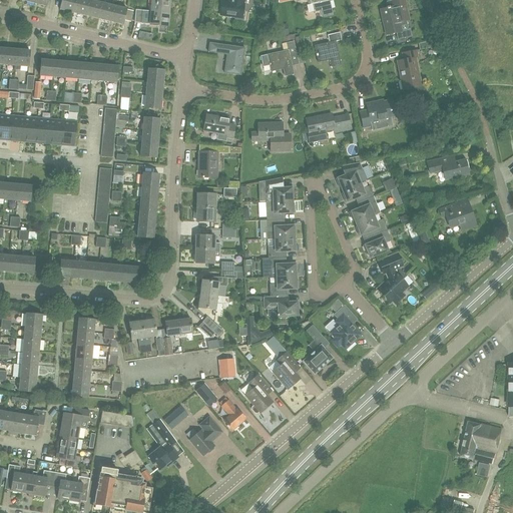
[(72,13),(75,0),(62,0),(60,10),(72,13)]
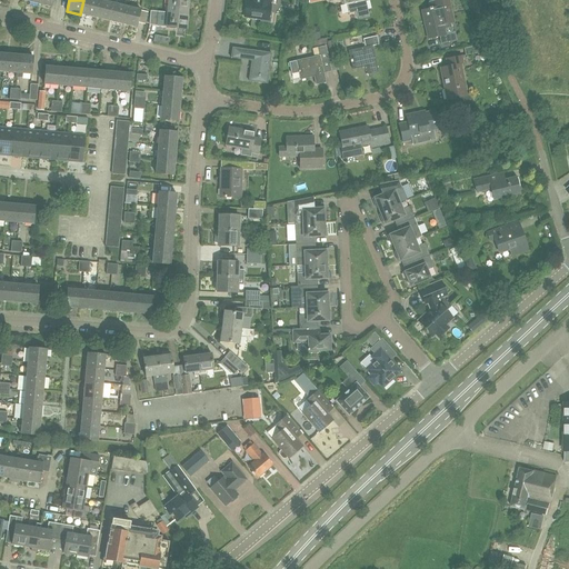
[(83,0),(80,15),(95,18),(99,0),(97,0),(83,0)]
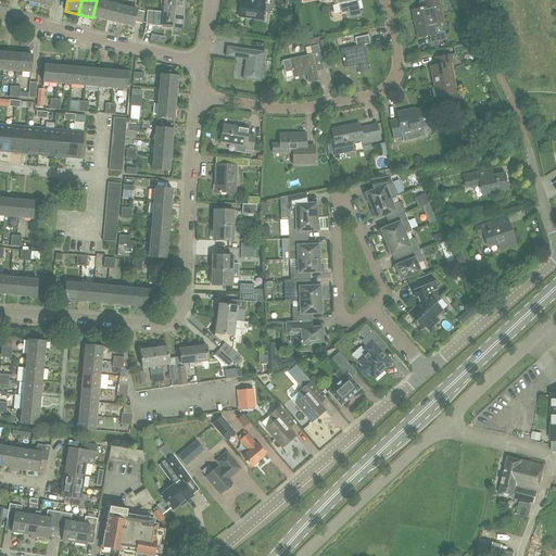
[(105,21),(110,3),(97,0),(92,17),(105,21)]
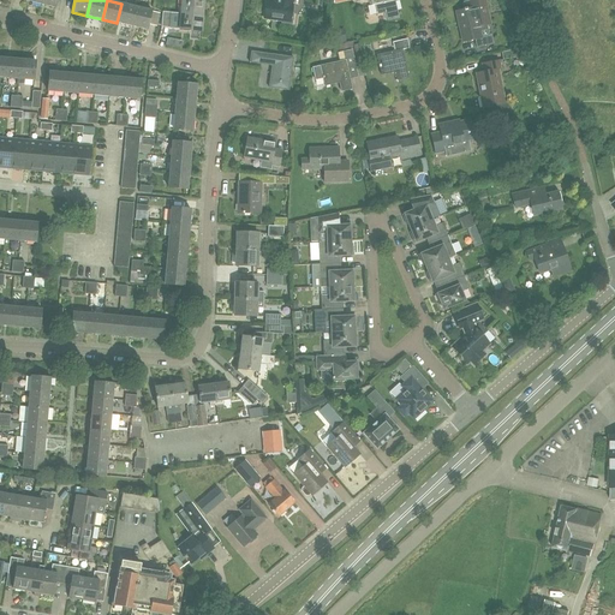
[(181,0),(181,15),(203,17),(204,0),(197,0),(181,0)]
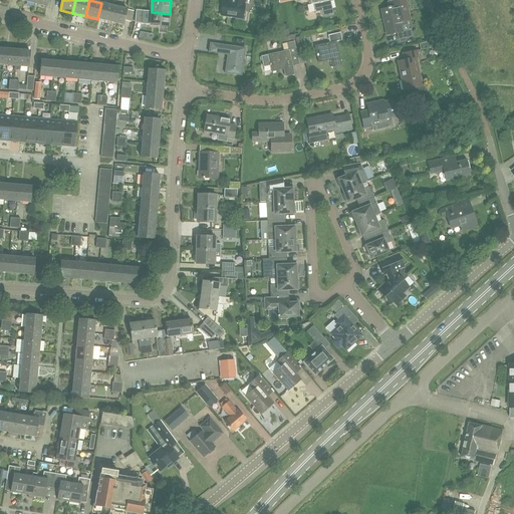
[(223,0),(221,15),(236,17),(235,19),(244,21),(246,12),(244,11),(245,0),(230,0),(230,1),(223,0)]
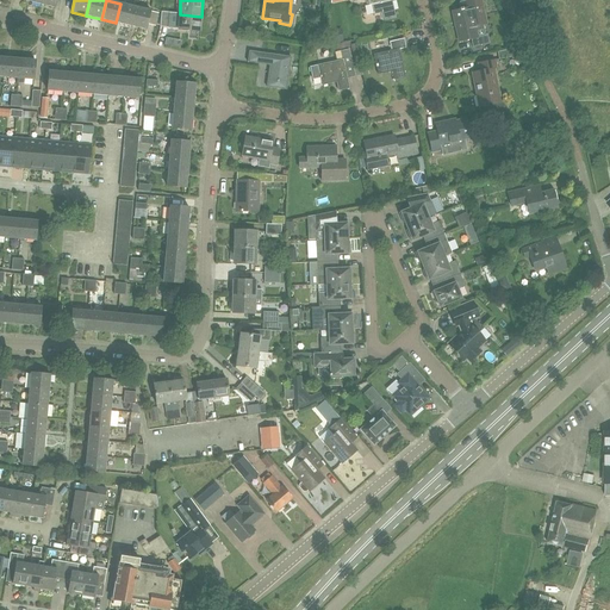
[(392,0),(356,0),(358,1),(361,0),(367,0),(368,6),(371,5),(373,16),(383,13),(385,22),(396,18),(391,0),(392,0)]
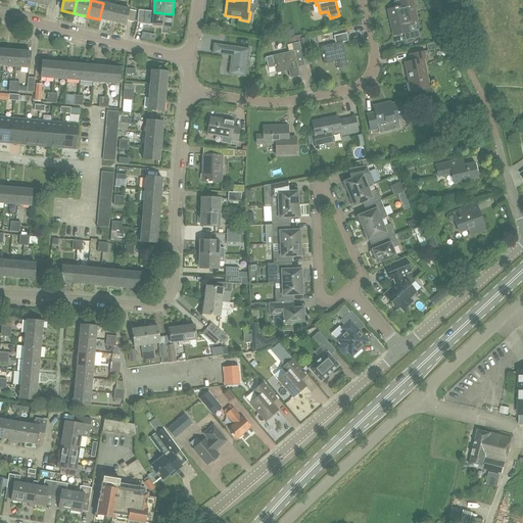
[(417,31),(415,21),(417,21),(412,0),(408,0),(399,2),(401,8),(388,10),(394,37),(405,34),(406,41),(420,38),(418,31),(417,31)]
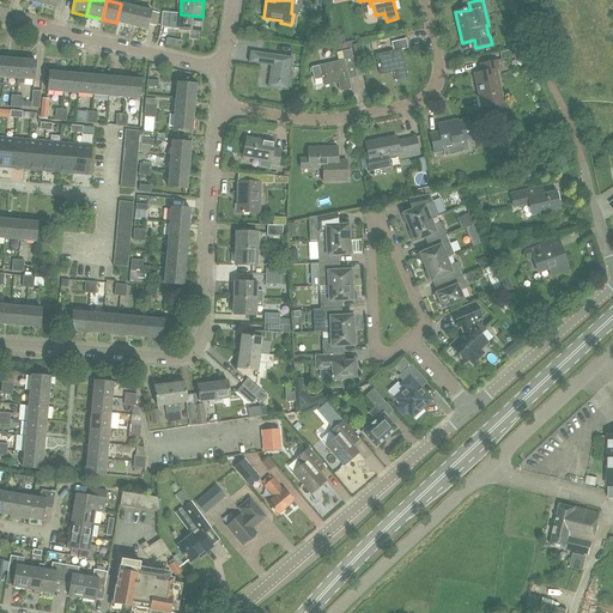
[(116,23),(132,26),(137,7),(121,4),(116,23)]
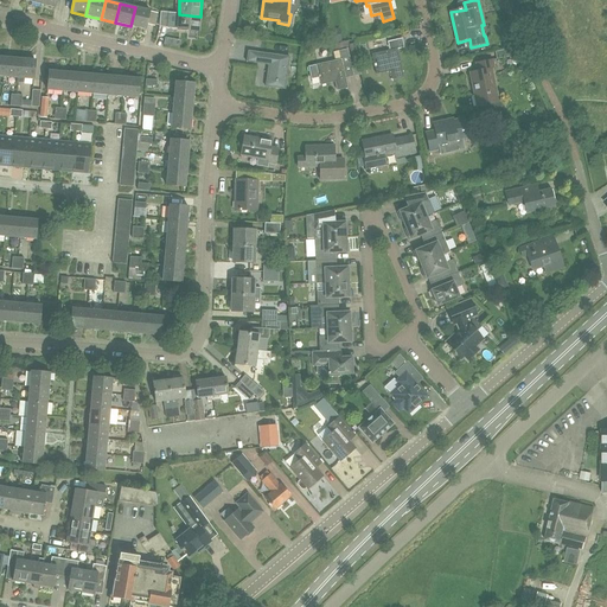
[(149,11),(135,7),(131,26),(146,30),(147,25),(154,26),(158,14),(149,12),(149,11)]
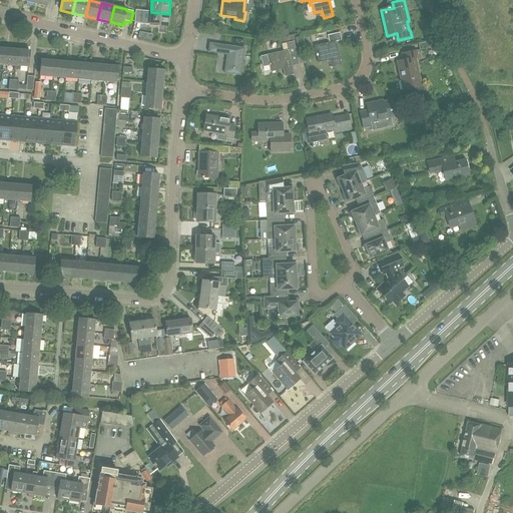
[(168,27),(169,14),(151,12),(150,25),(168,27)]
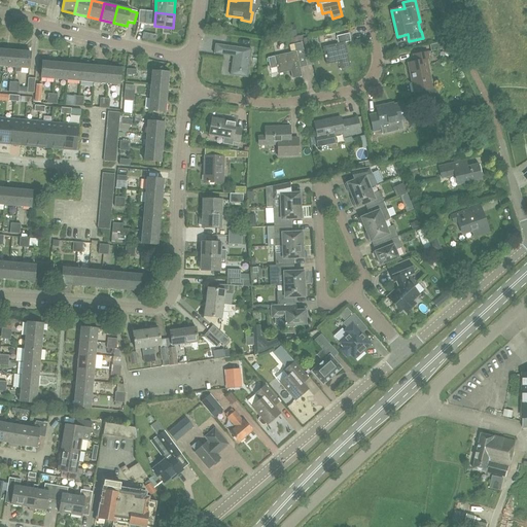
[(350,67),(345,43),(351,41),(349,34),(337,37),(338,44),(323,47),(326,65),(340,62),(341,69),(350,67)]
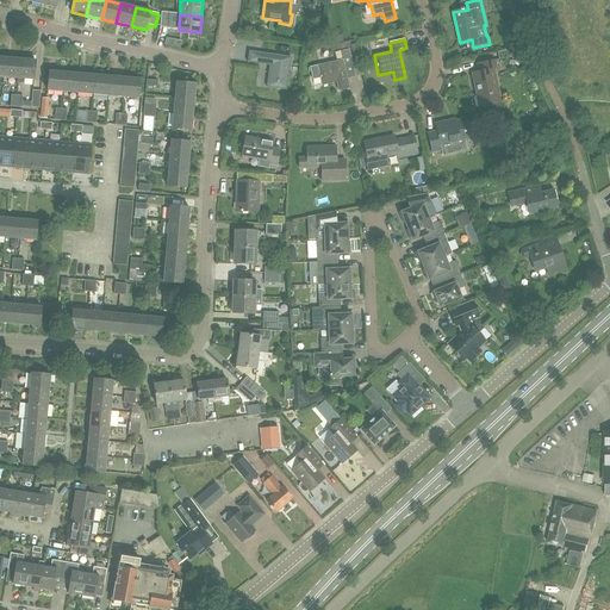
[(520,56),(516,49),(498,53),(499,60),(520,56)]
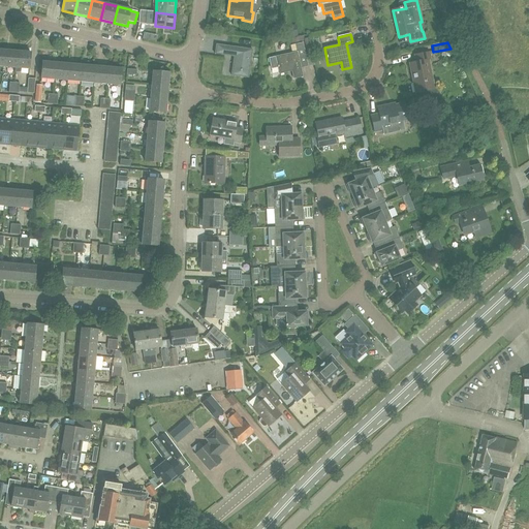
[(292,54),(269,59),(272,69),(278,68),(279,74),(292,71),(293,80),(303,78),(299,58),(306,56),(303,43),(294,44),(290,45),(292,54)]
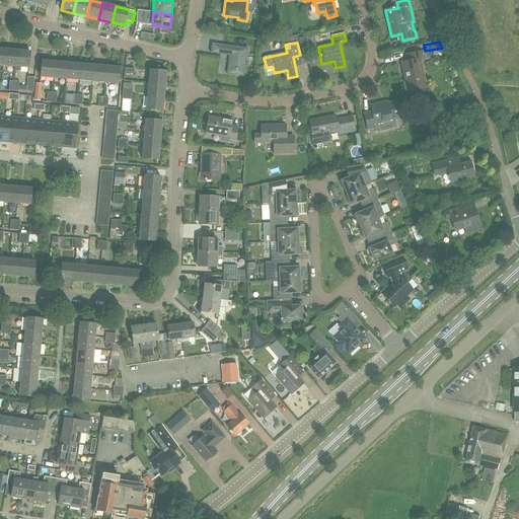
[(230,56),(227,74),(243,77),(247,49),(212,44),(211,53),(230,56)]
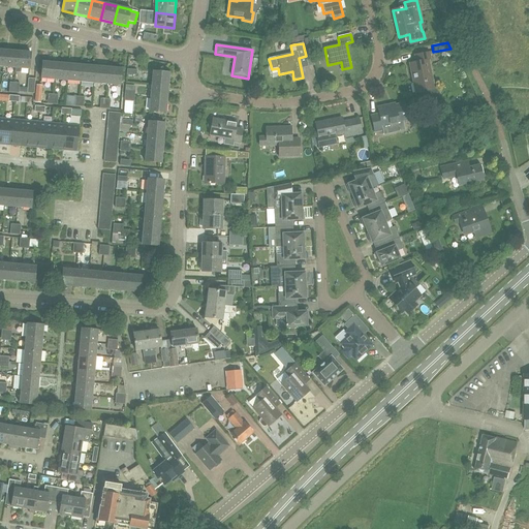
[(18,52),(4,51),(3,67),(17,68),(18,52)]
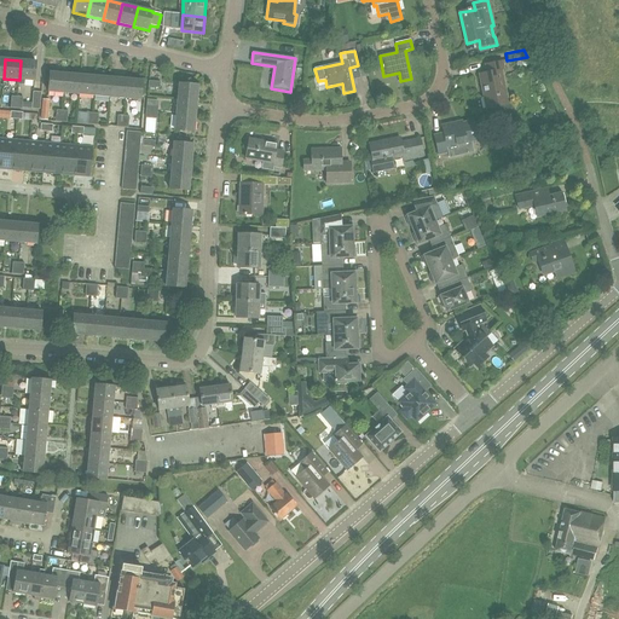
[(36,62),(21,61),(19,80),(34,81),(36,62)]
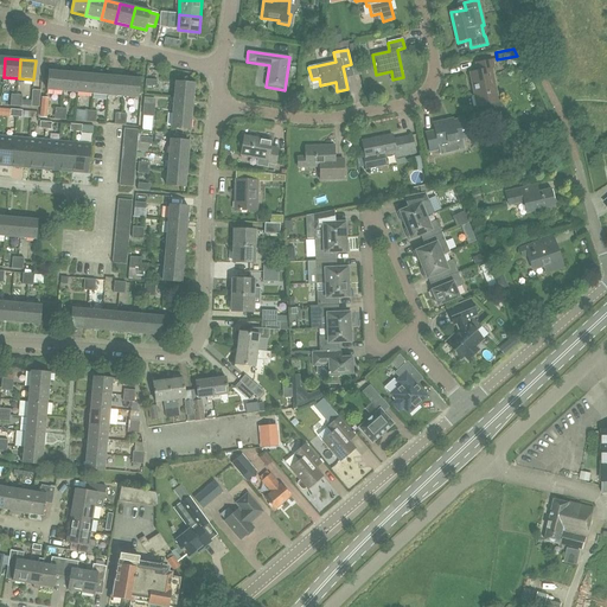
[(471,74),(478,108),(483,107),(484,110),(505,117),(499,91),(497,91),(492,69),(496,69),(493,61),(475,64),(478,71),(471,74)]
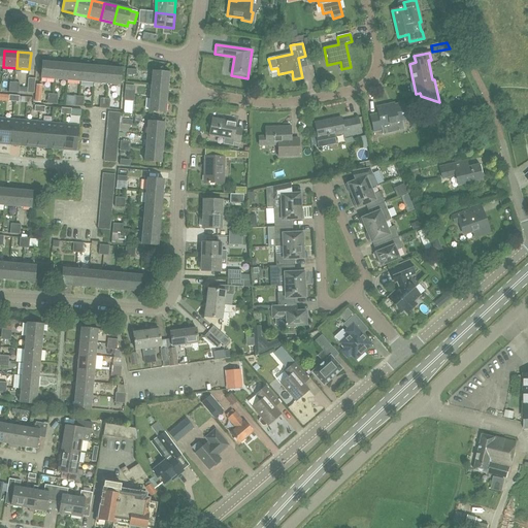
[(54,79),(56,63),(42,62),(41,78),(54,79)]
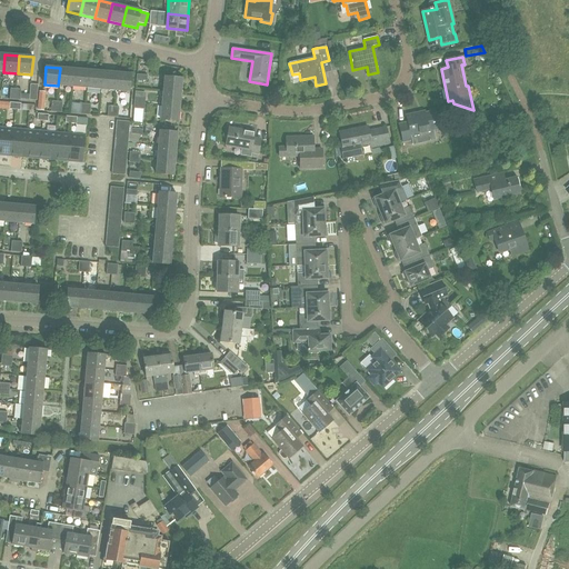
[(72,87),(75,69),(60,68),(58,86),(72,87)]
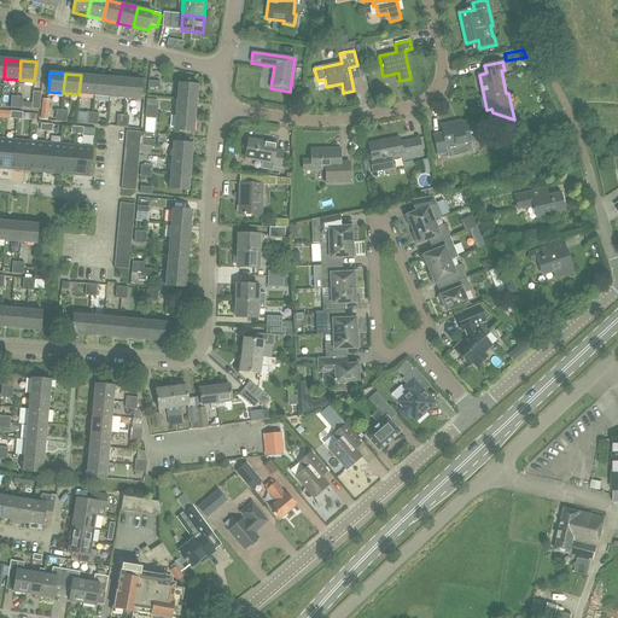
[(94,95),(95,76),(81,75),(79,94),(94,95)]
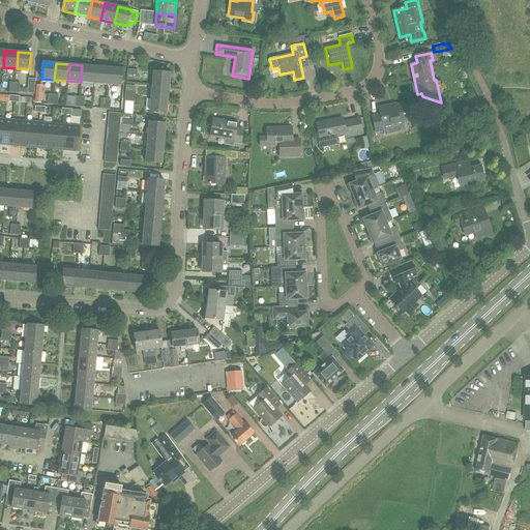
[(94,84),(95,67),(82,65),(81,82),(94,84)]
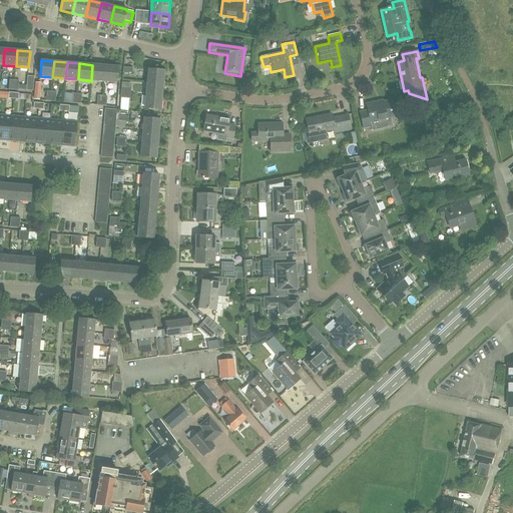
[(104,82),(105,66),(92,65),(91,81),(104,82)]
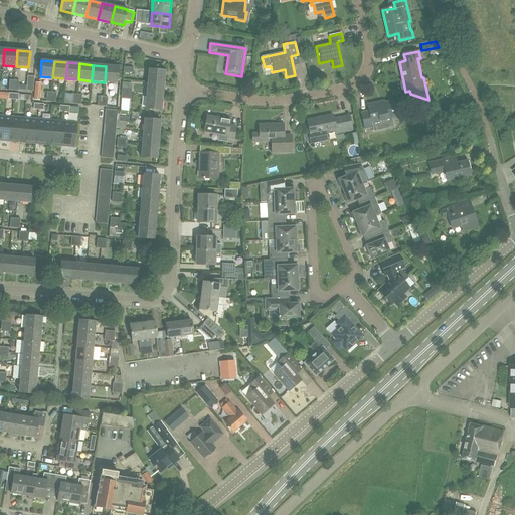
[(106,66),(105,82),(117,83),(119,67),(106,66)]
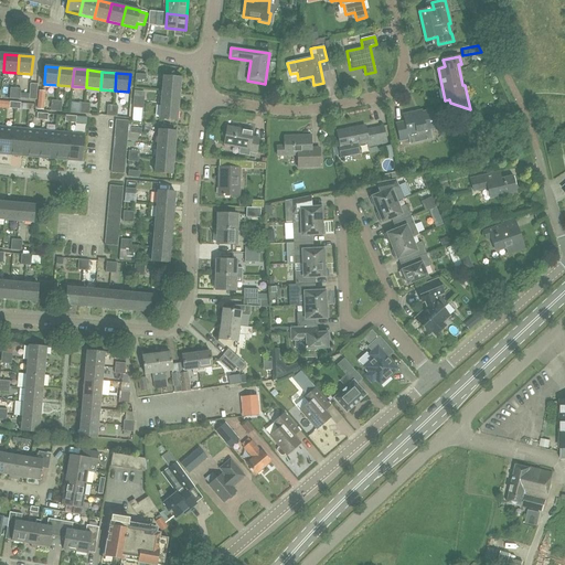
[(162,91),(180,93),(181,78),(163,76),(162,91)]
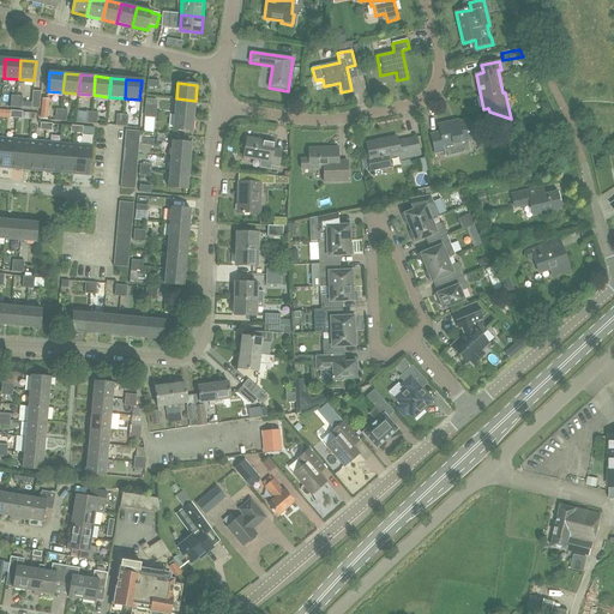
[(40,109),(41,91),(32,91),(31,108),(40,109)]
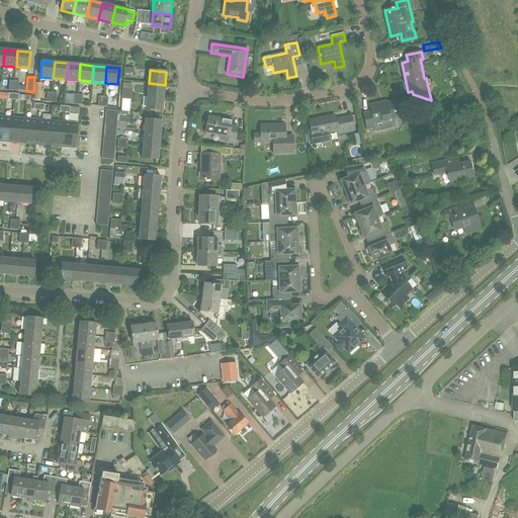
[(164,98),(165,85),(149,83),(148,96),(164,98)]
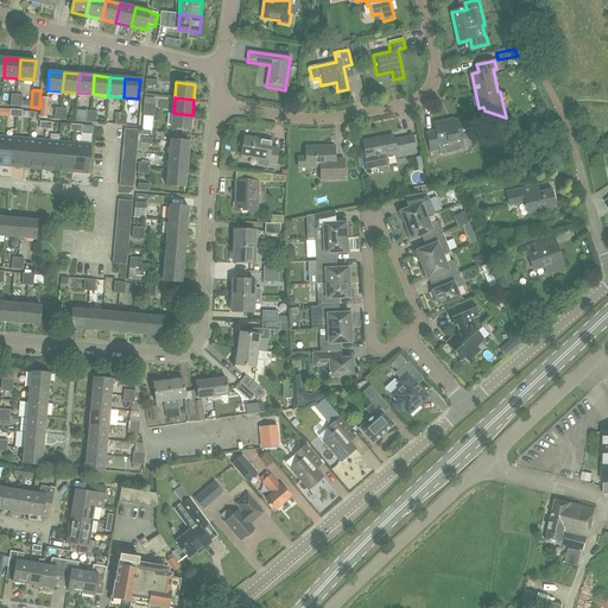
[(192,115),(173,113),(172,128),(191,131),(192,115)]
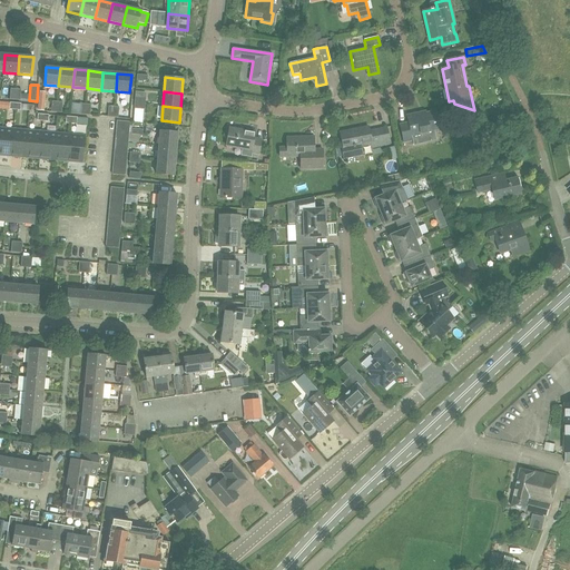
[(436,138),(435,131),(440,130),(435,112),(419,116),(419,115),(408,117),(410,124),(400,126),(404,141),(412,139),(413,144),(416,146),(434,141),(436,138)]
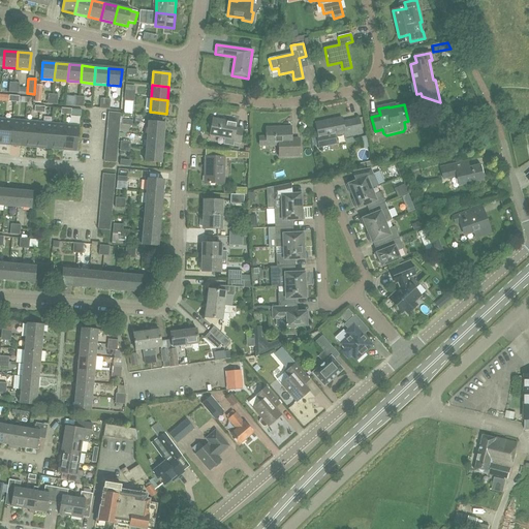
[(344,134),(345,137),(362,133),(359,119),(343,122),(342,118),(315,123),(318,138),(317,138),(318,148),(337,144),(335,136),(344,134)]
